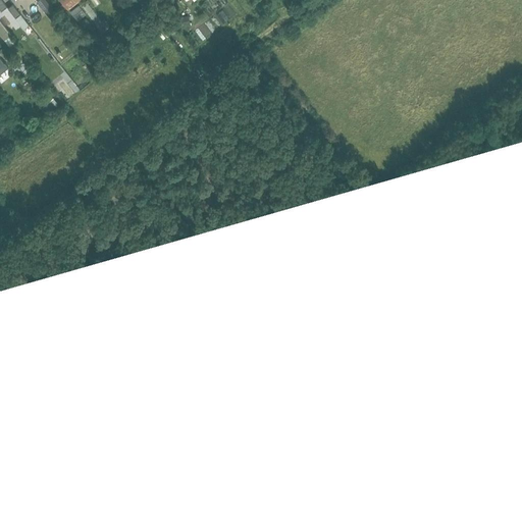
[(46,0),(38,0),(37,1),(47,15),(54,9),(46,0)]
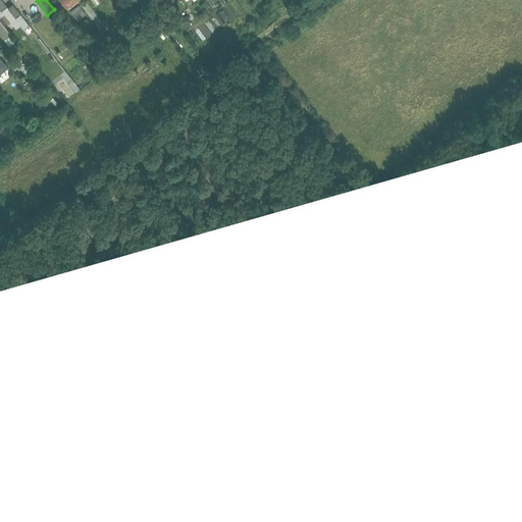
[(60,0),(68,10),(83,0),(60,0)]
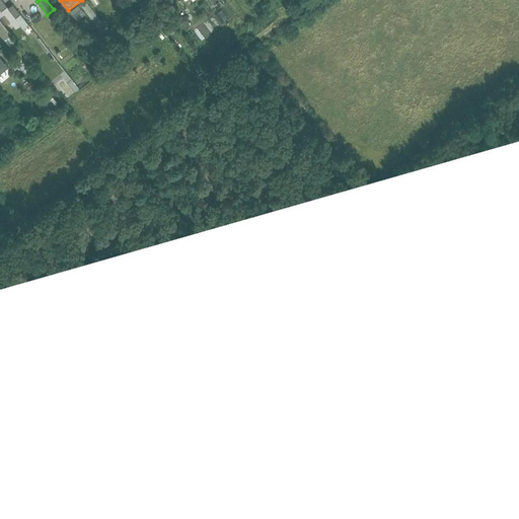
[(85,0),(80,4),(86,12),(92,8),(91,7),(92,7),(90,4),(89,5),(88,3),(89,3),(87,0),(86,1),(85,0)]
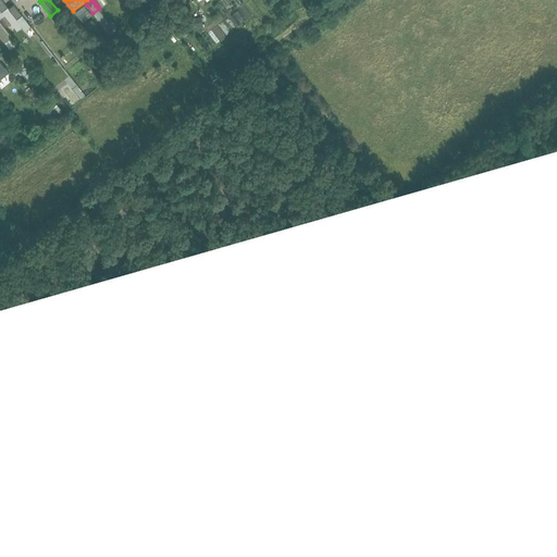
[(166,0),(157,9),(163,15),(181,0),(166,0)]
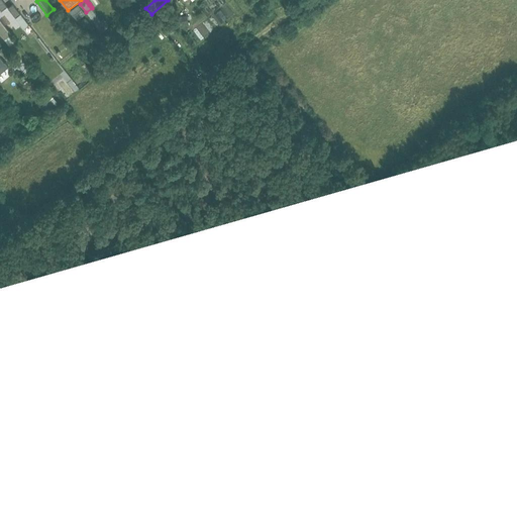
[(13,4),(8,8),(15,17),(20,14),(13,4)]
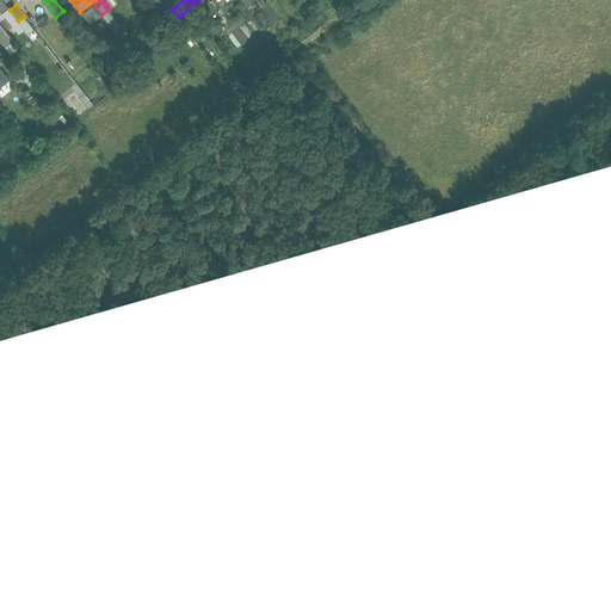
[(269,22),(276,17),(267,5),(260,10),(269,22)]
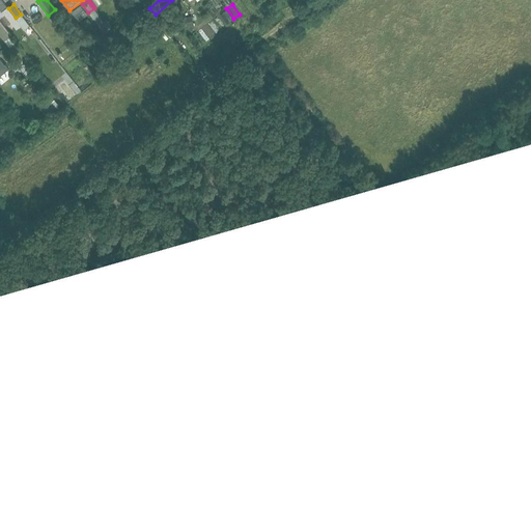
[(80,5),(72,11),(75,17),(75,16),(79,21),(87,15),(80,5)]
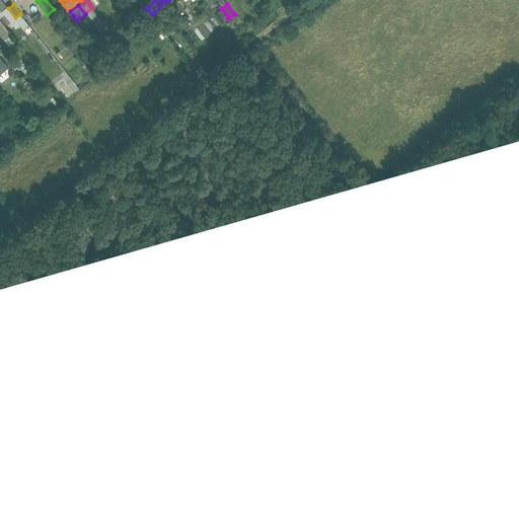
[(138,6),(126,16),(130,21),(142,10),(138,6)]
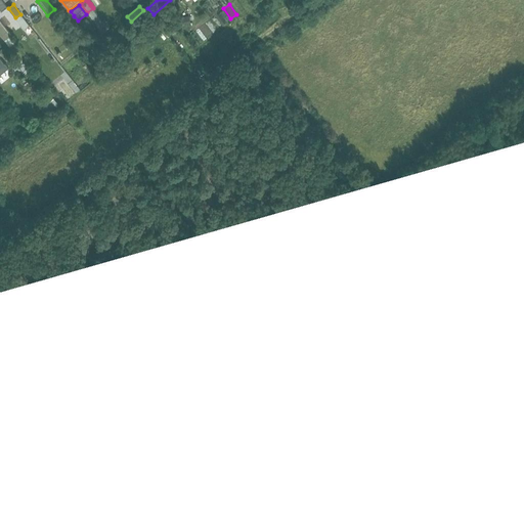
[(183,16),(171,27),(174,32),(184,25),(185,26),(191,25),(187,8),(183,11),(183,16)]
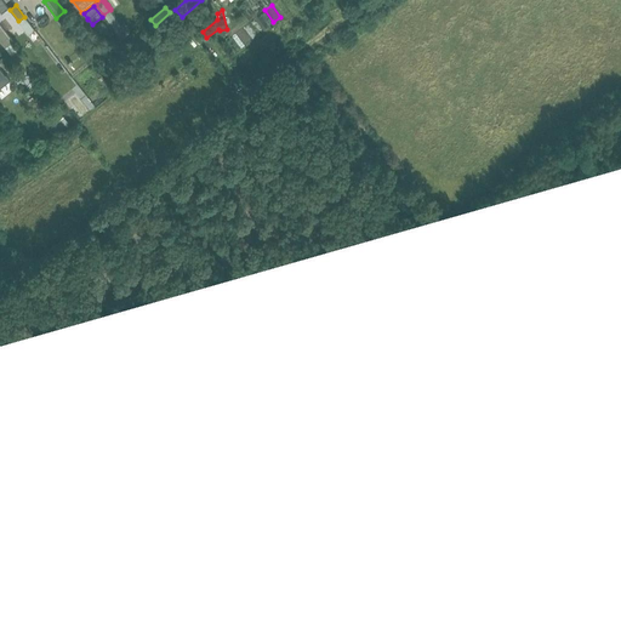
[(110,11),(104,16),(121,40),(130,34),(129,33),(131,32),(129,30),(127,32),(126,30),(127,29),(126,27),(125,28),(124,26),(125,24),(124,23),(120,26),(110,11)]
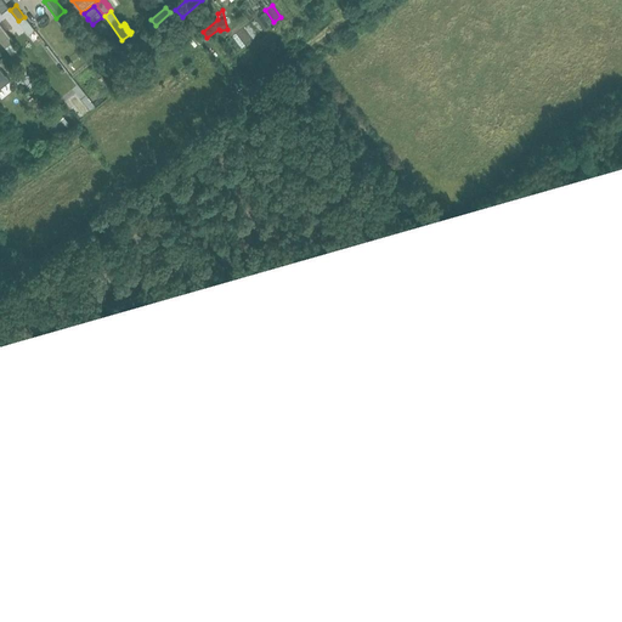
[(46,13),(38,18),(40,24),(50,20),(46,13)]
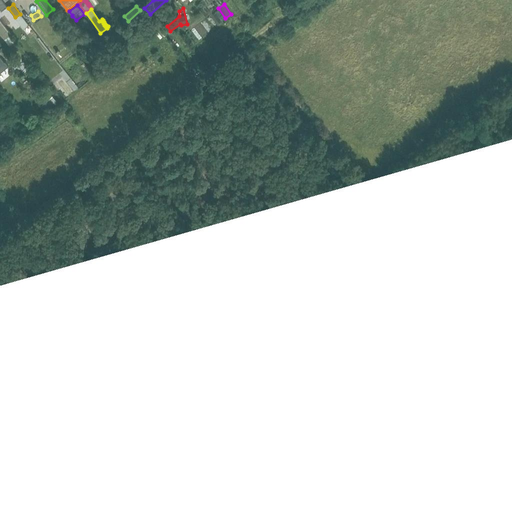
[(20,14),(15,18),(21,27),(27,22),(20,14)]
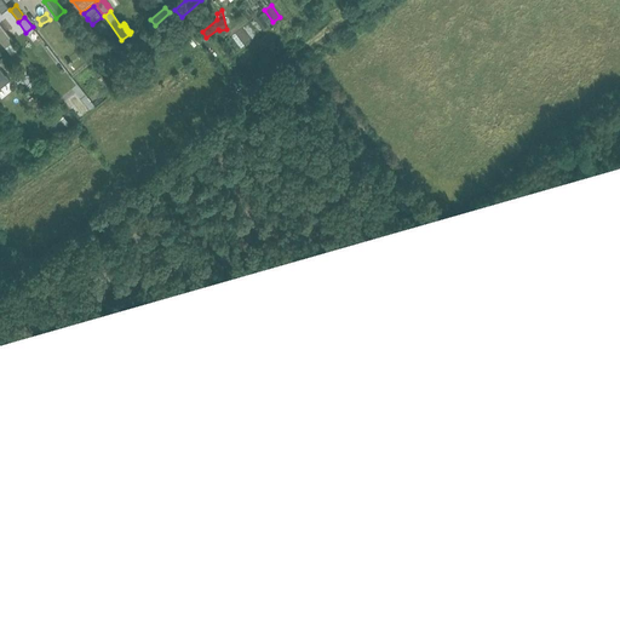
[(101,22),(96,26),(102,34),(108,30),(107,29),(112,27),(108,22),(103,26),(101,22)]
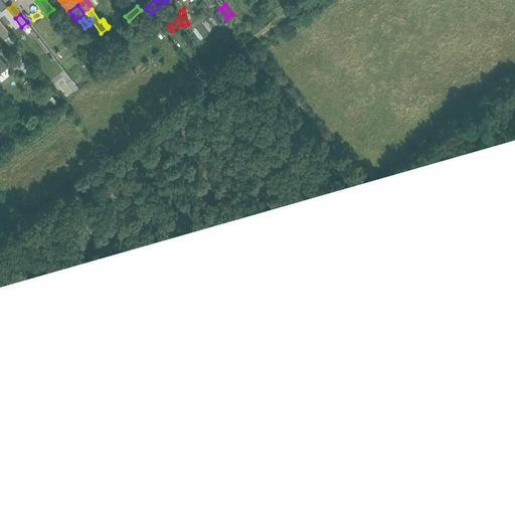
[(0,34),(4,39),(9,45),(15,40),(0,20),(0,34)]
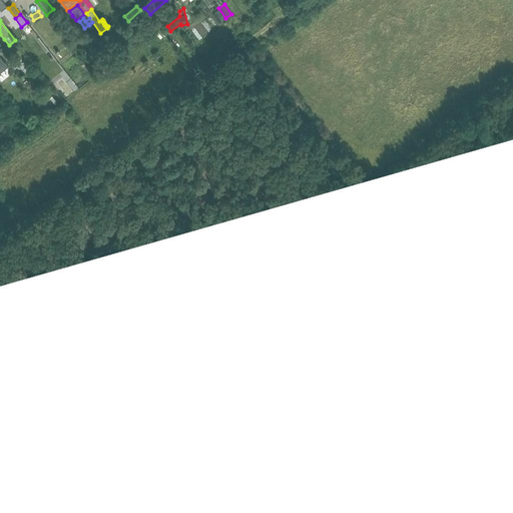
[(29,25),(22,29),(25,35),(33,31),(29,25)]
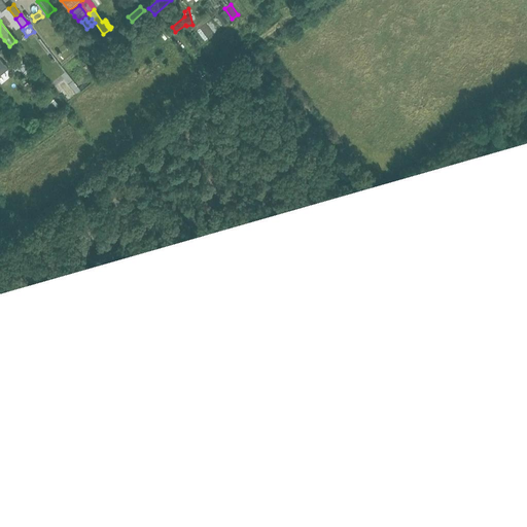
[(131,28),(120,32),(124,37),(133,33),(131,28)]
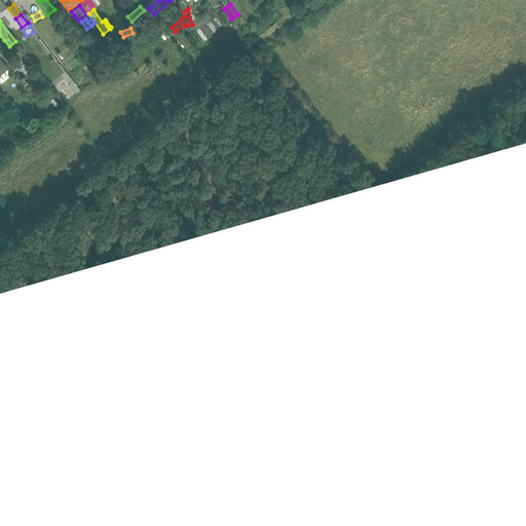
[(1,50),(0,50),(0,54),(8,66),(9,67),(12,64),(10,61),(12,59),(7,51),(3,53),(1,50)]
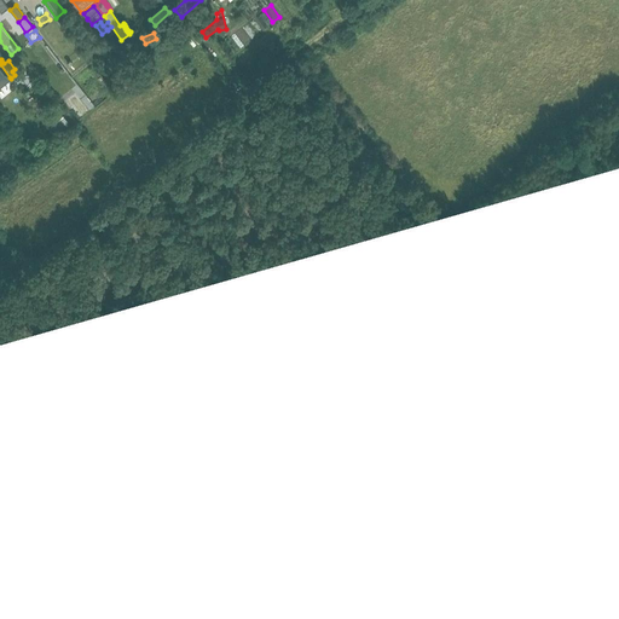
[(10,77),(0,64),(0,77),(4,75),(6,80),(10,77)]
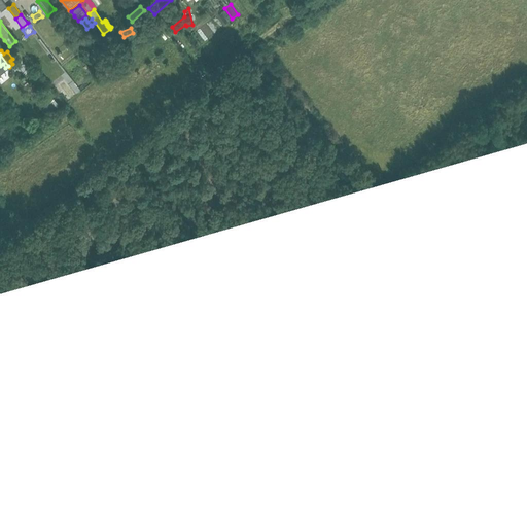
[(0,74),(0,88),(2,91),(9,86),(0,74)]
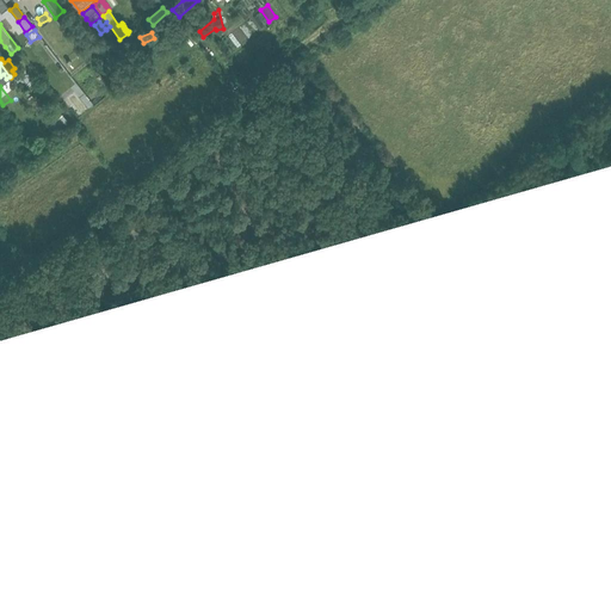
[(28,91),(24,93),(32,104),(36,100),(32,94),(31,96),(28,91)]
